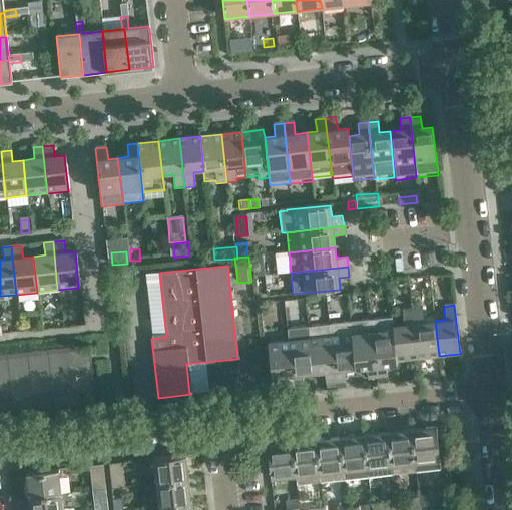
[(422,309),(412,310),(417,359),(439,356),(435,321),(423,322),(422,309)]
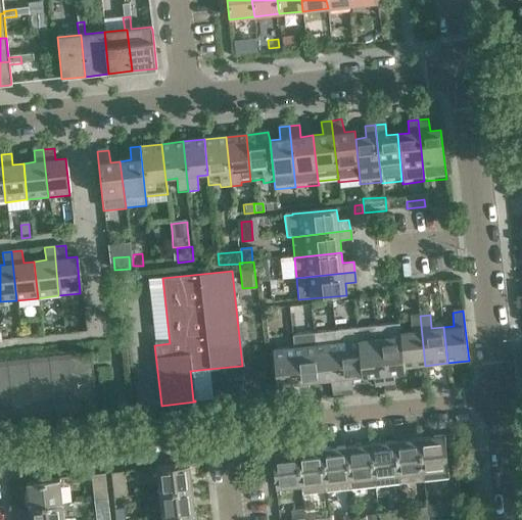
[(411,331),(399,332),(404,368),(425,366),(420,316),(410,317),(411,331)]
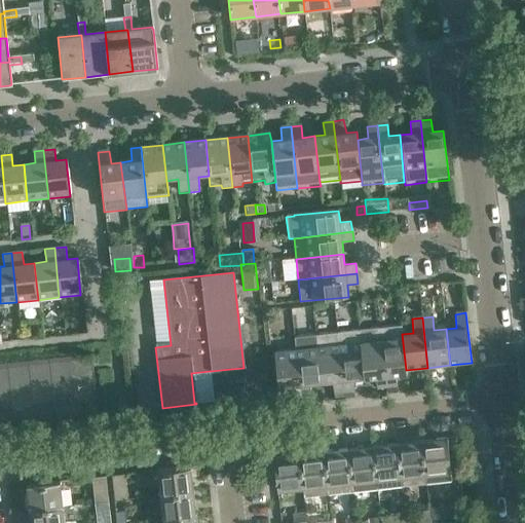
[(401,326),(380,328),(386,388),(397,387),(396,372),(406,370),(402,334),(401,326)]
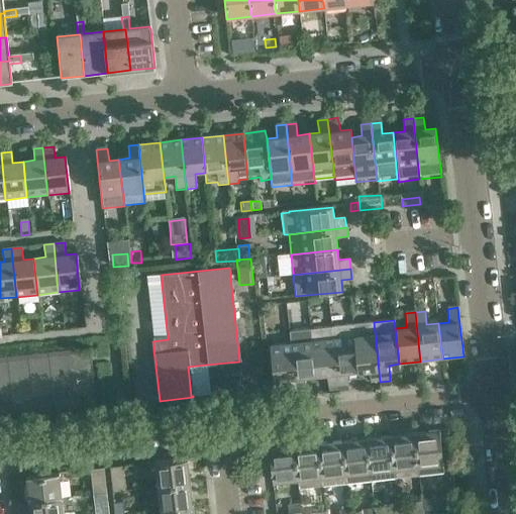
[(374,322),(352,324),(356,369),(369,368),(370,383),(380,382),(374,322)]
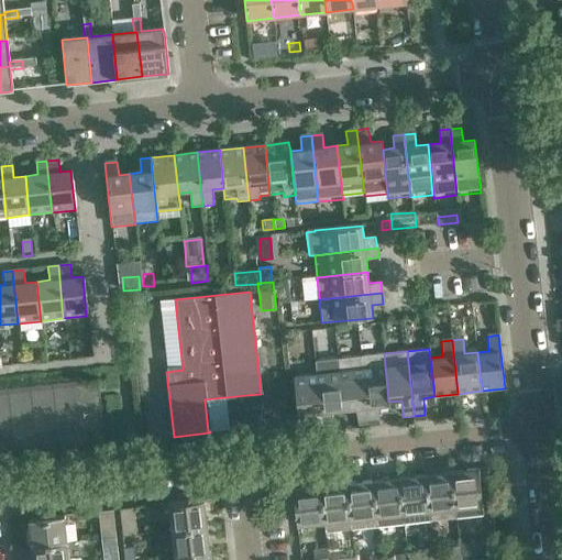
[(21,354),(22,363),(32,362),(31,353),(21,354)]
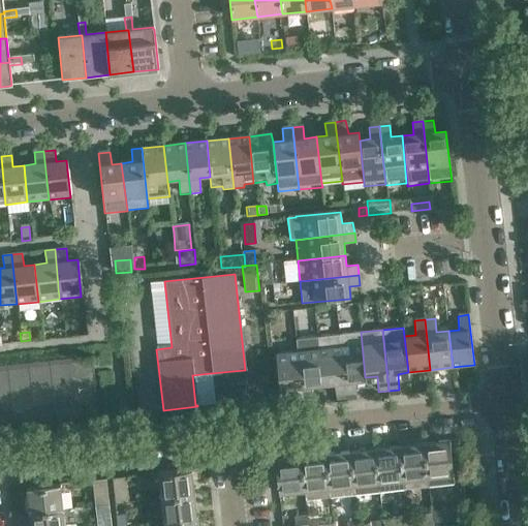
[(361,332),(338,335),(345,396),(355,395),(354,378),(365,377),(361,332)]
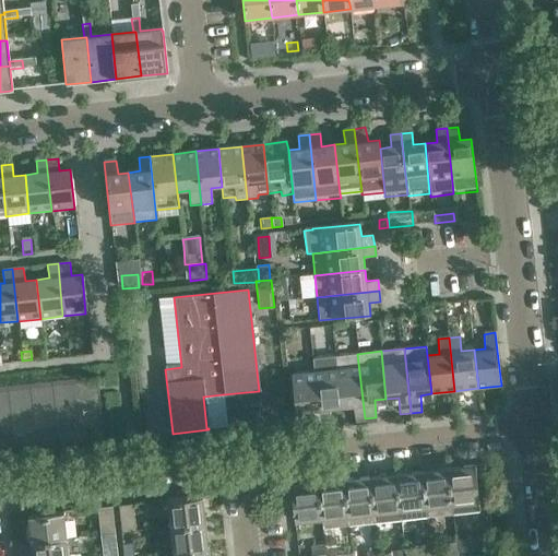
[(357,354),(335,356),(341,404),(353,403),(354,420),(365,418),(357,354)]
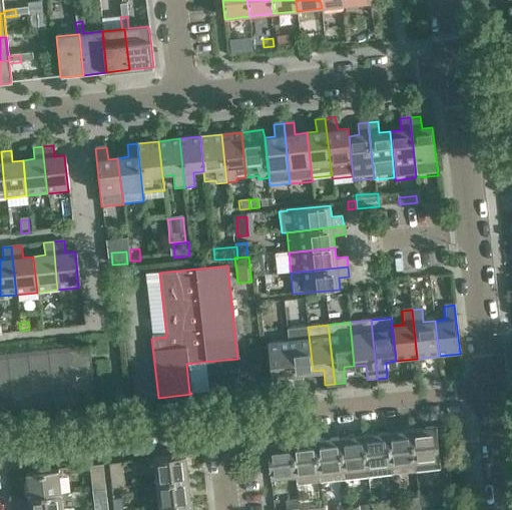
[(308,327),(286,329),(288,341),(293,388),(304,387),(303,372),(313,371),(308,327)]
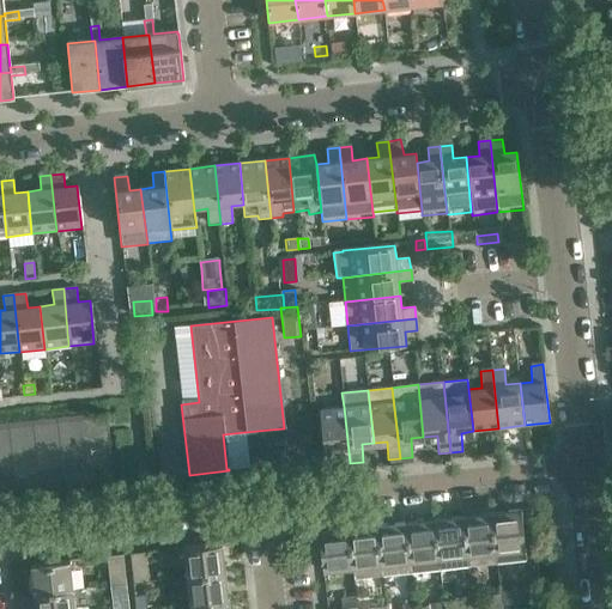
[(320,409),(323,449),(337,446),(339,466),(350,463),(344,407),(320,409)]
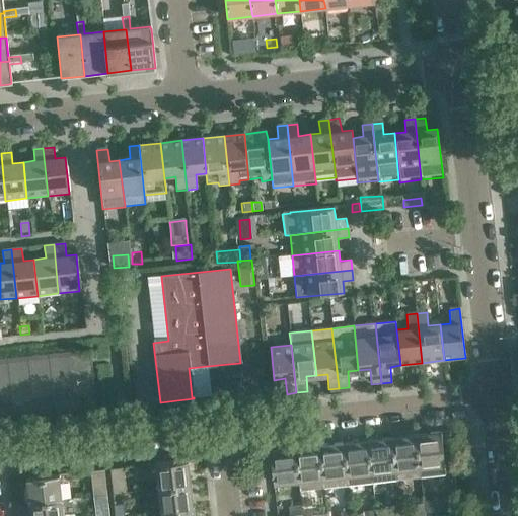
[(241,373),(240,363),(228,364),(229,375),(241,373)]
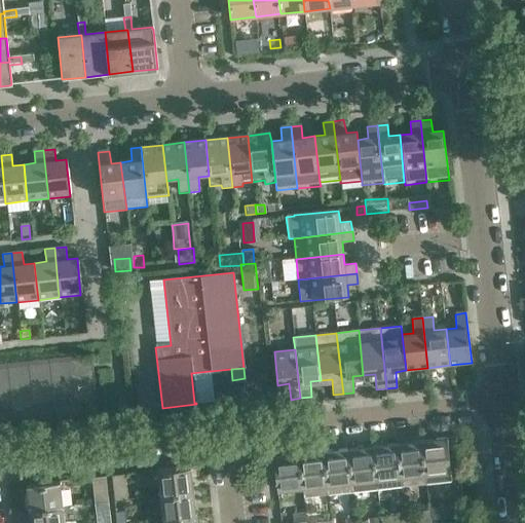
[(446,440),(421,442),(425,485),(450,482),(446,440)]
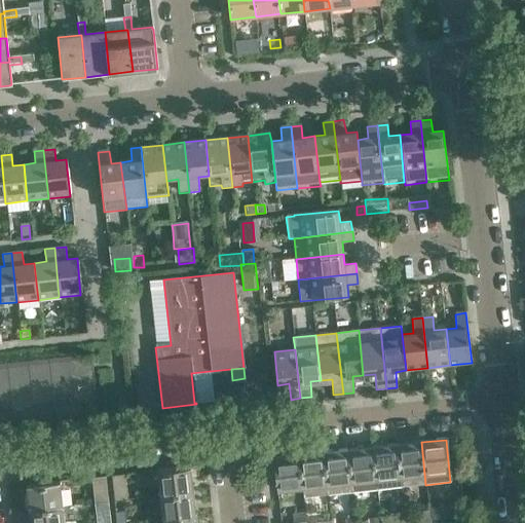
[(421,442),(397,445),(401,488),(425,485),(421,442)]
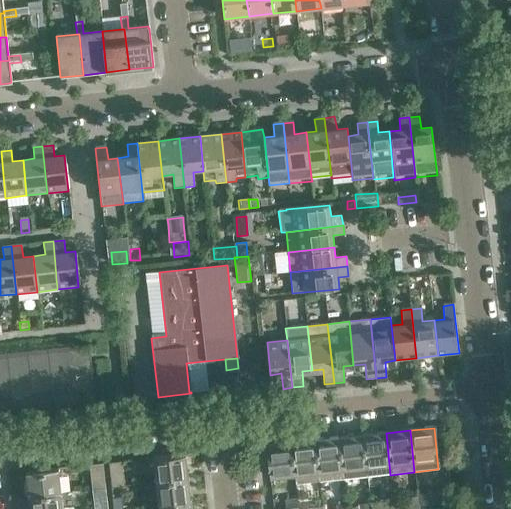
[(386,433),(362,436),(366,477),(390,475),(386,433)]
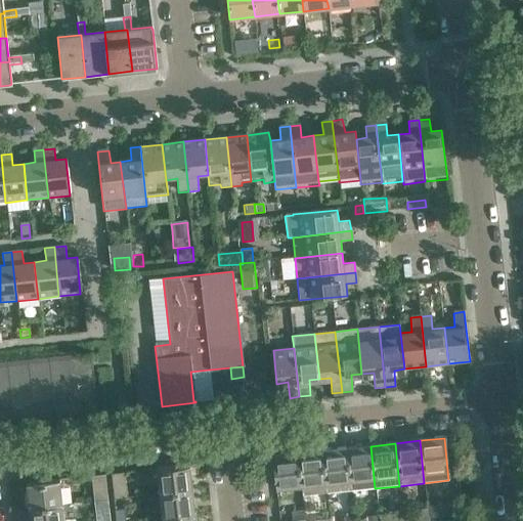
[(371,446),(346,448),(351,491),(375,488),(371,446)]
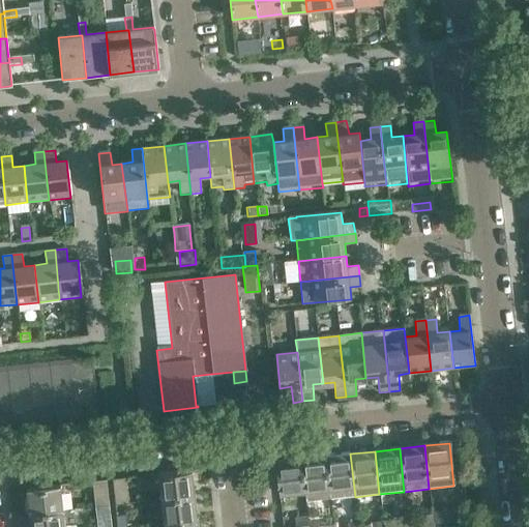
[(350,454),(325,457),(330,500),(355,497),(350,454)]
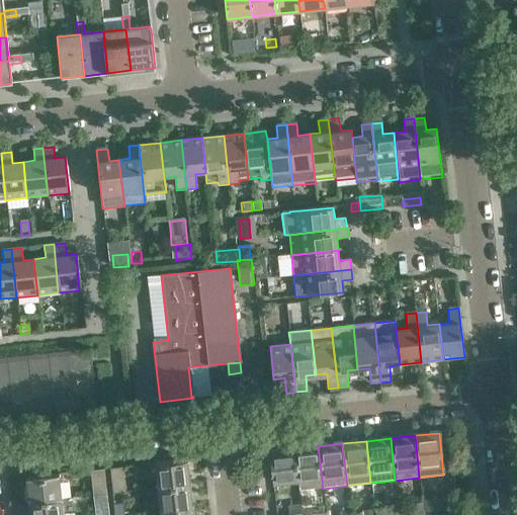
[(318,446),(293,449),(297,482),(298,491),(323,489),(318,446)]
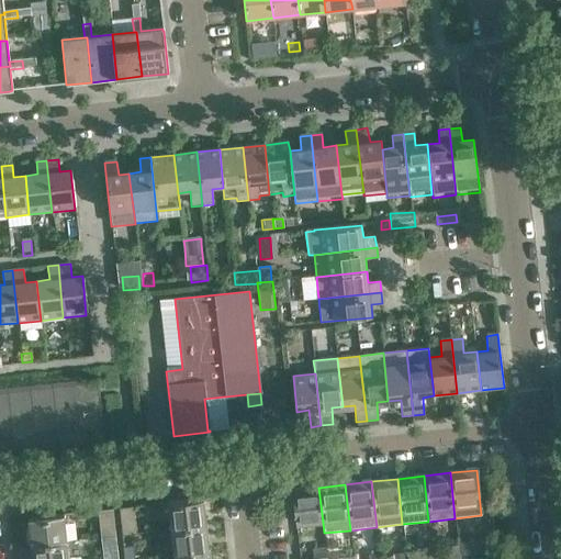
[(292,490),(296,526),(323,523),(318,488),(292,490)]
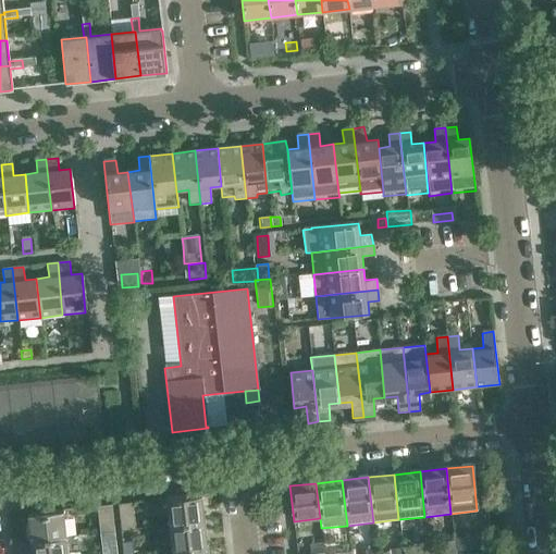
[(201,496),(165,501),(169,527),(205,524),(201,496)]
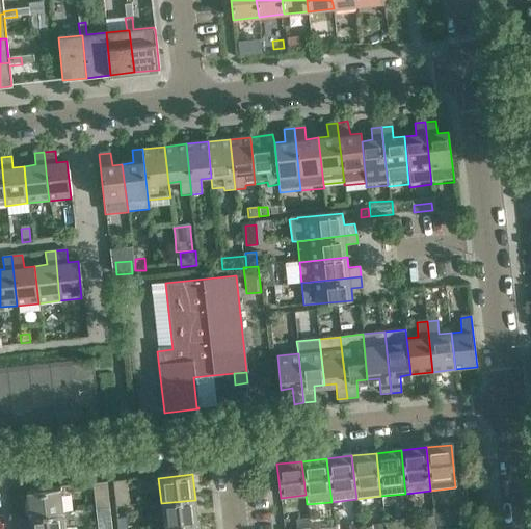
[(112,483),(115,508),(128,507),(126,481),(112,483)]
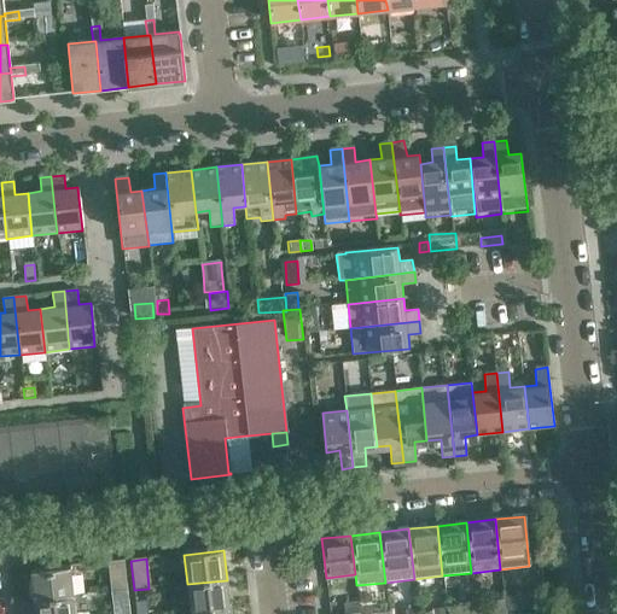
[(123,561),(108,563),(111,592),(127,591),(123,561)]
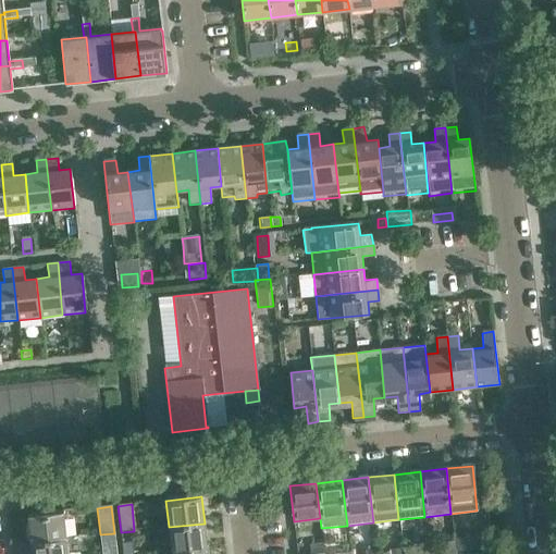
[(27,516),(29,542),(65,539),(62,512),(27,516)]
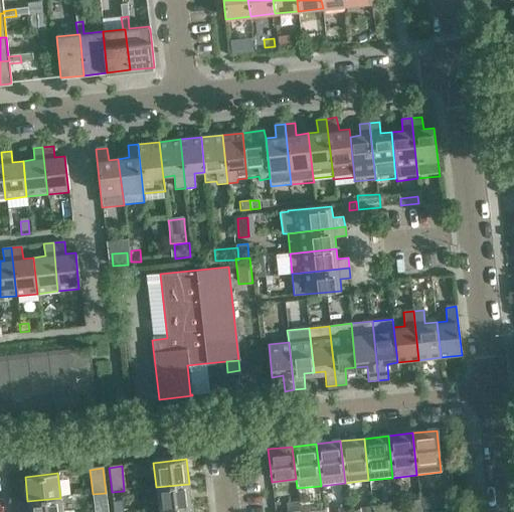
[(189,484),(156,487),(159,511),(191,507),(189,484)]
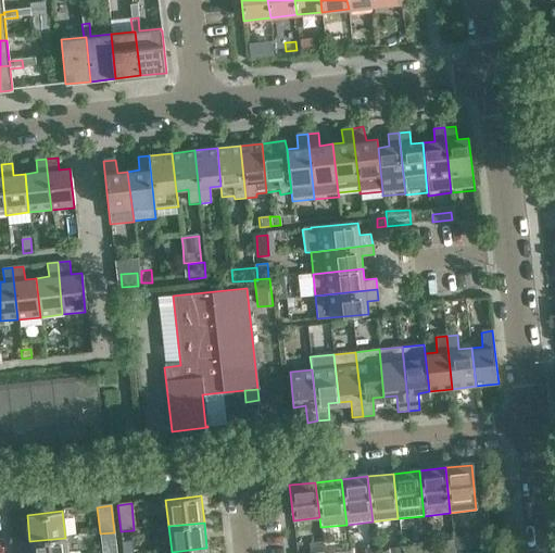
[(116,552),(114,532),(100,533),(102,552),(116,552)]
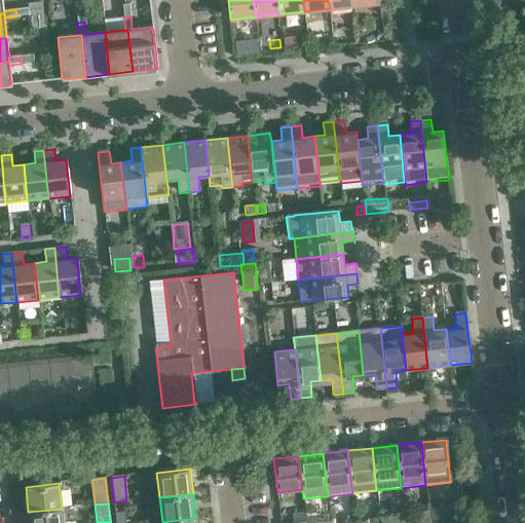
[(64,522),(62,509),(28,512),(30,522),(64,522)]
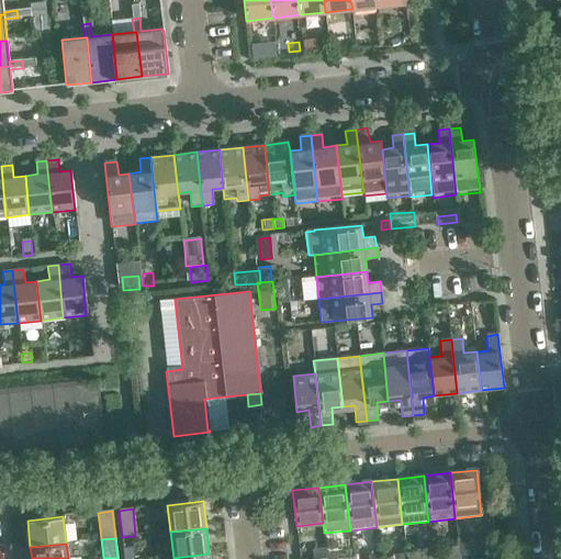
[(461,546),(462,556),(485,554),(484,544),(461,546)]
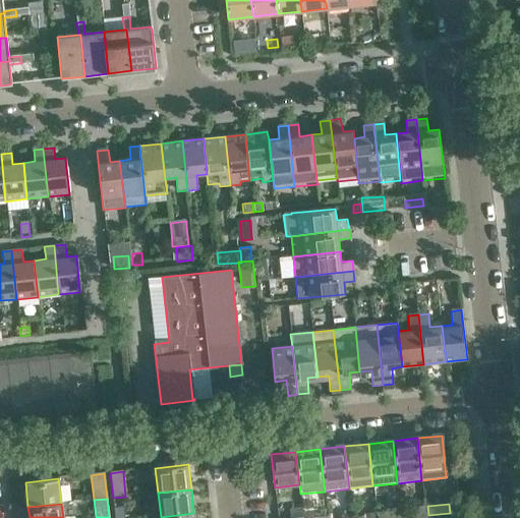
[(123,508),(114,509),(115,517),(124,517),(123,508)]
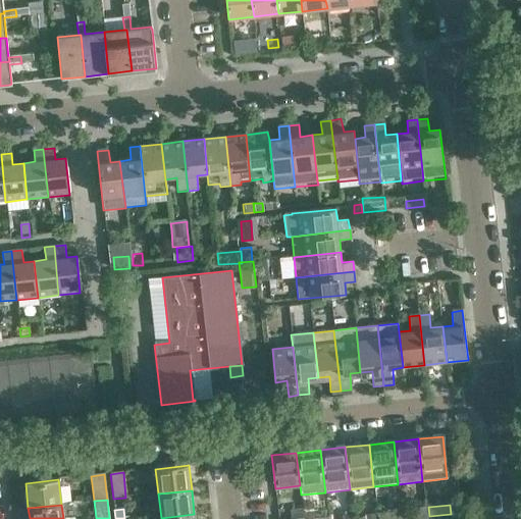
[(425,509),(414,510),(415,518),(427,518),(425,509)]
